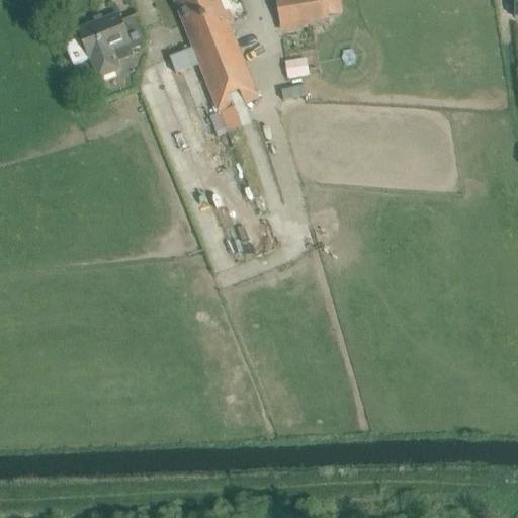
[(252,84),(218,0),(174,0),(213,99),(252,84)]
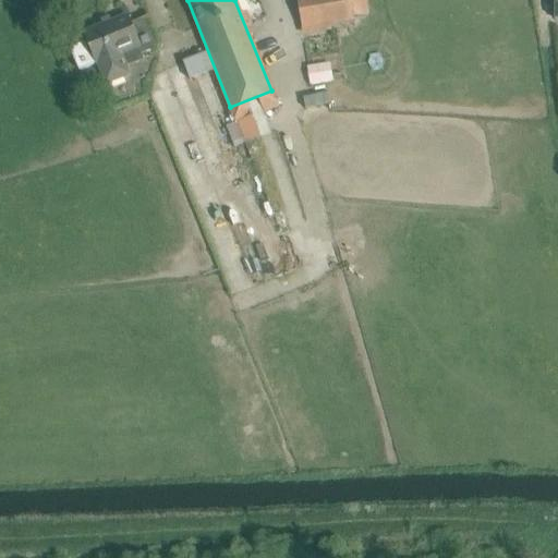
[(296,0),(302,28),(354,20),(350,0),(296,0)]
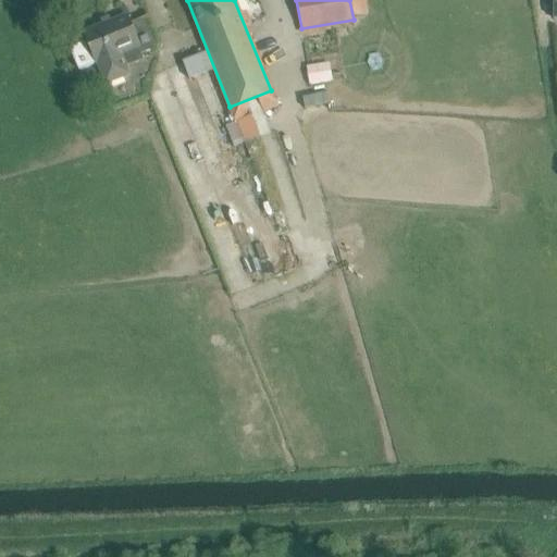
[(157,48),(159,45),(148,16),(131,24),(127,16),(85,34),(88,42),(71,49),(87,91),(132,74),(128,64),(149,57),(147,51),(157,48)]
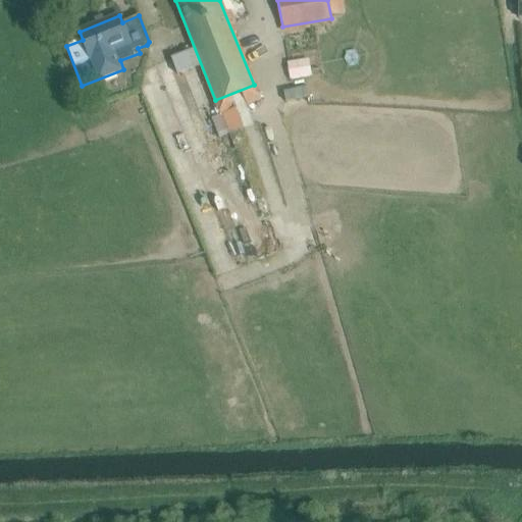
[(290,61),(293,79),(313,75),(310,58),(290,61)]
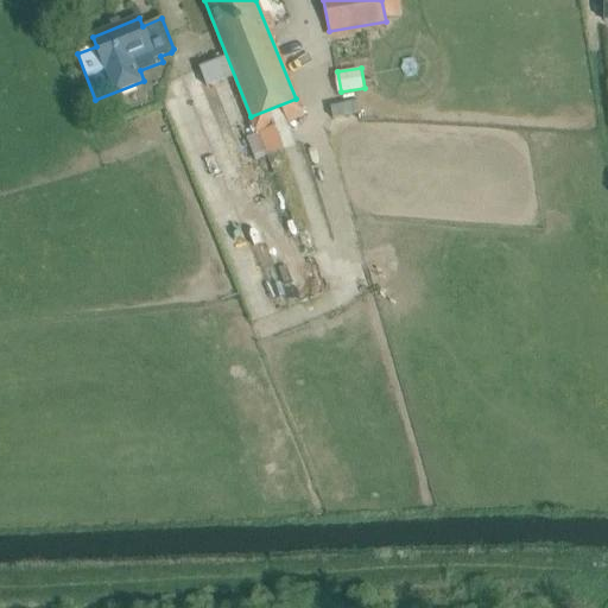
[(277,126),(259,133),(268,156),(285,150),(277,126)]
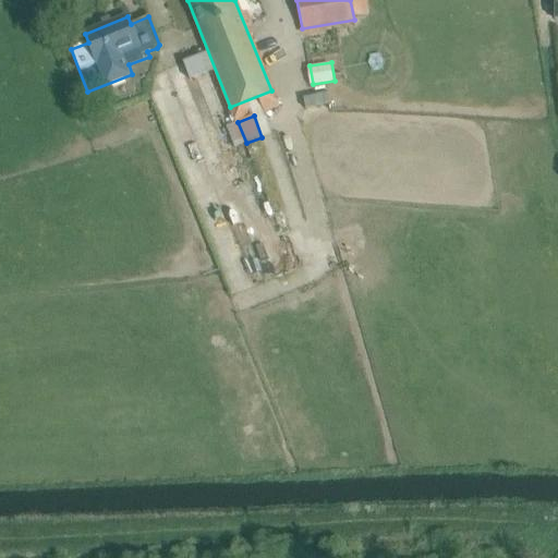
All buildings are outlined.
